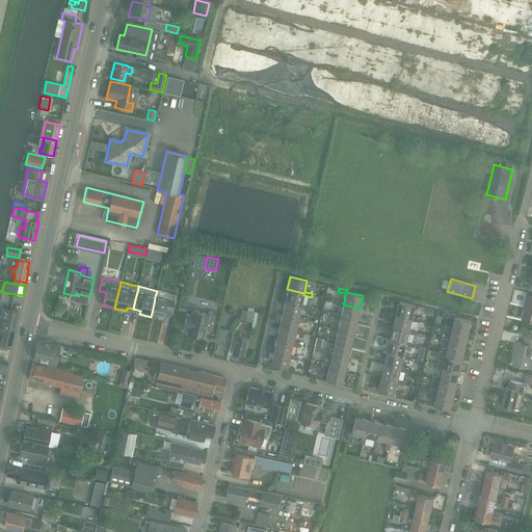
[(287,289),(285,302),(301,306),(300,308),(309,310),(310,306),(301,304),(303,295),(303,293),(287,289)]
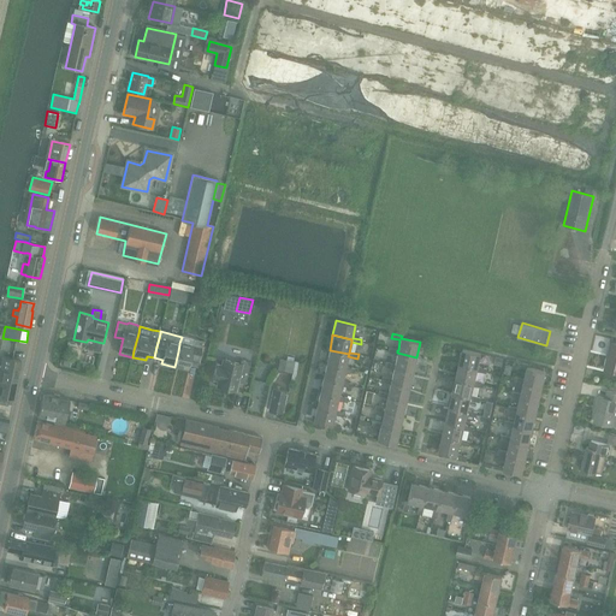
[(178,351),(175,367),(188,371),(189,365),(196,367),(199,356),(201,348),(202,342),(195,339),(193,347),(179,343),(179,344),(178,351)]
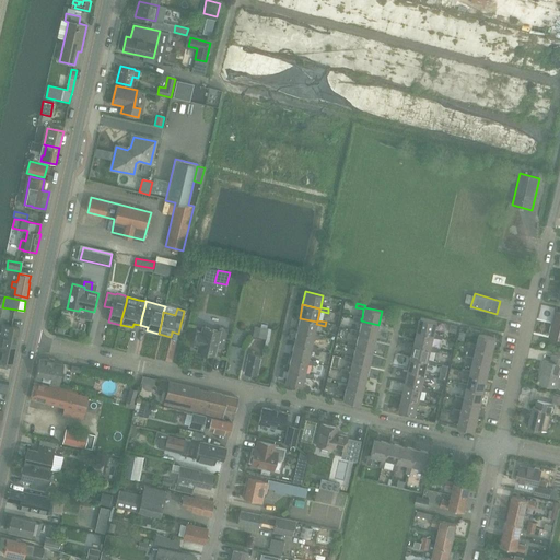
[(559,312),(555,311),(548,337),(559,339),(559,312)]
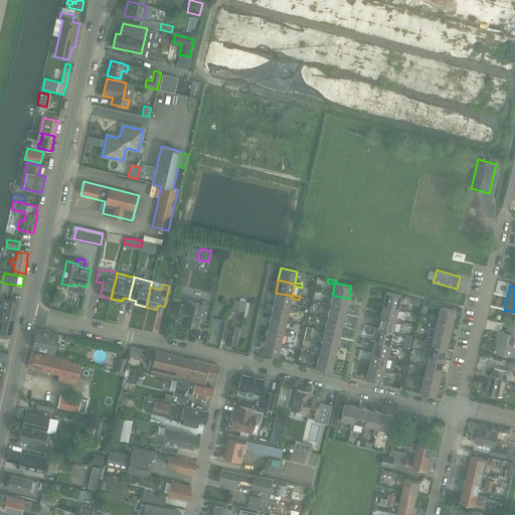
[(332,296),(330,305),(329,307),(345,310),(348,299),(332,295),(332,293),(325,291),(324,295),(332,296)]
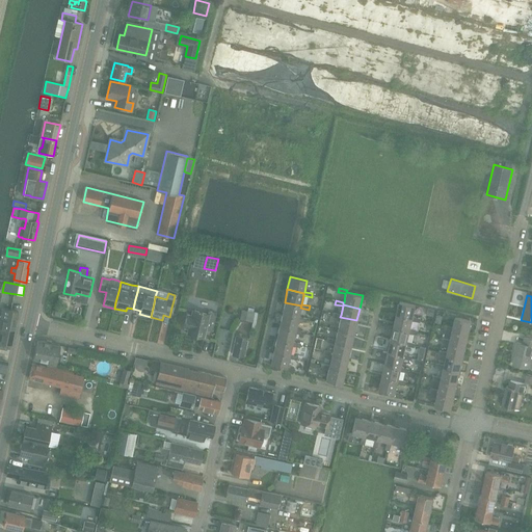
[(399,301),(396,315),(413,319),(413,321),(420,322),(421,319),(414,317),(416,306),(399,301)]
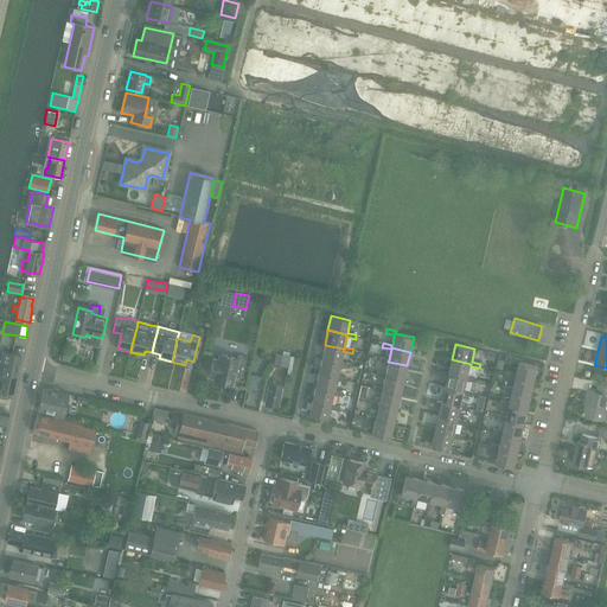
[(325,345),(321,359),(340,364),(339,366),(349,368),(350,363),(340,362),(343,351),(344,349),(325,345)]
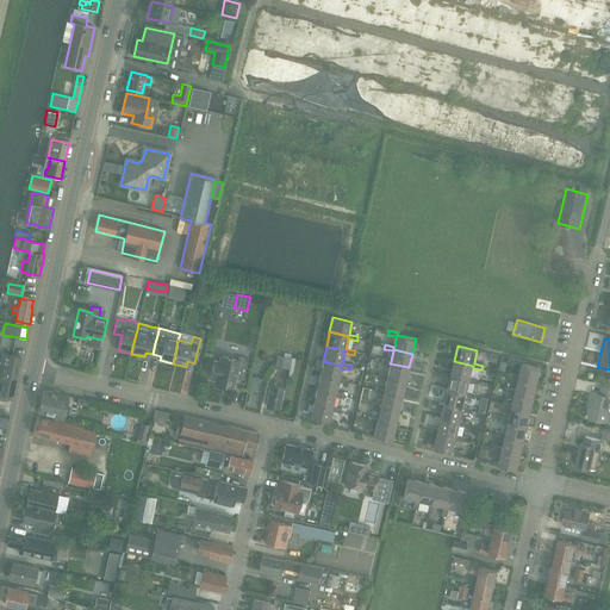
[(10,394),(13,396),(20,358),(2,354),(0,366),(0,381),(2,381),(0,393),(6,394),(10,394)]
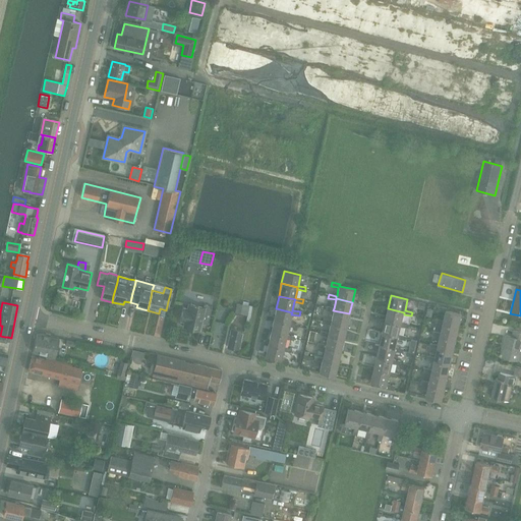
[(236,303),(234,313),(247,316),(245,325),(248,325),(252,306),(249,306),(248,305),(242,304),(236,303)]
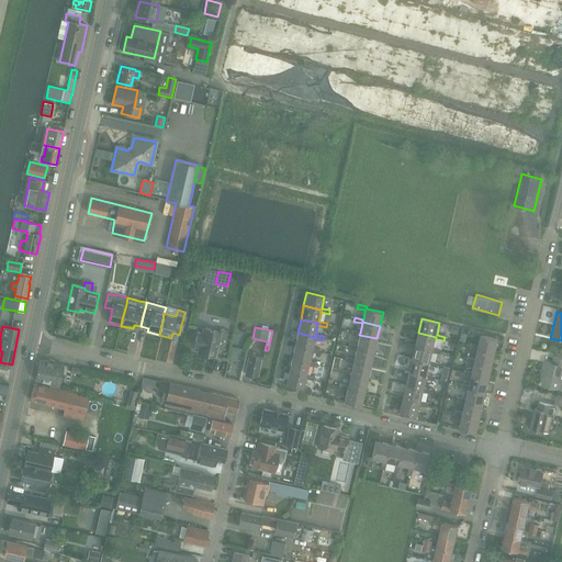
[(202,334),(198,333),(194,346),(199,347),(198,352),(215,357),(217,349),(224,350),(228,330),(220,329),(218,332),(203,328),(202,334)]
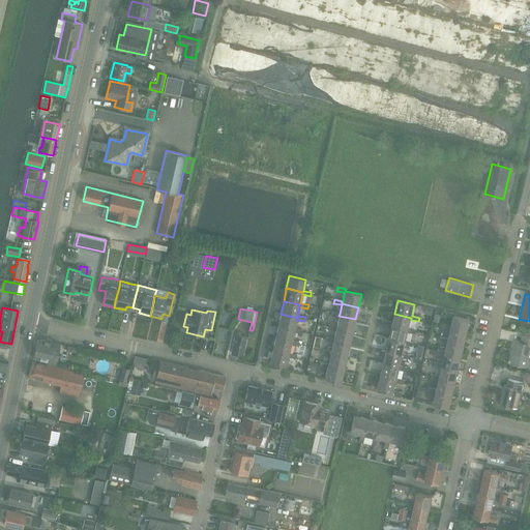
[(339,318),(336,326),(335,328),(353,331),(355,319),(339,316),(340,314),(331,312),(330,316),(339,318)]
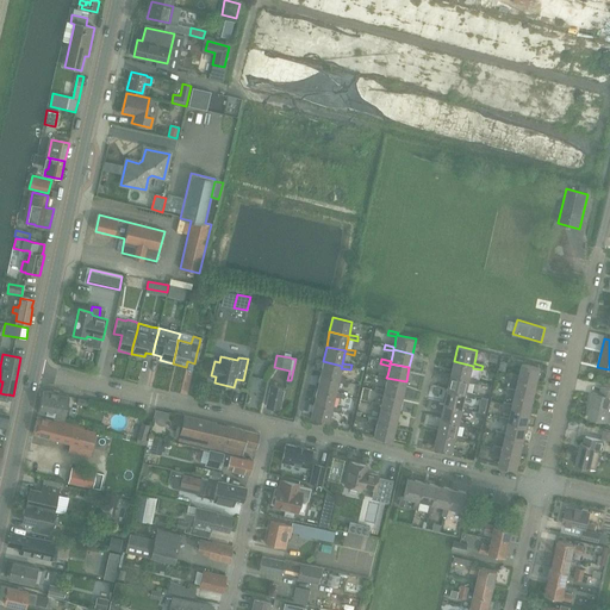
[(518,375),(518,378),(537,383),(541,367),(522,363),(523,361),(514,359),(512,363),(521,366),(518,375)]
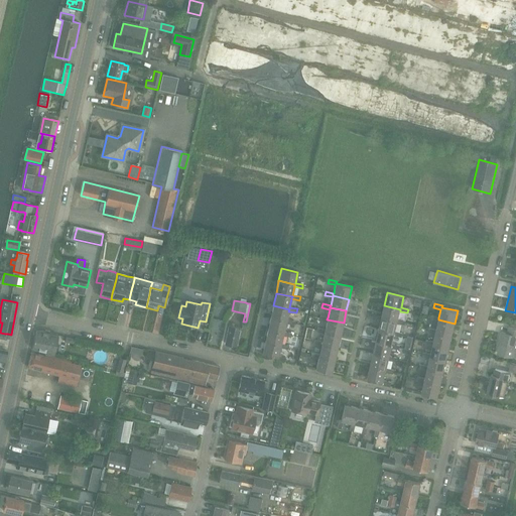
[(273,305),(270,317),(286,321),(286,324),(293,326),(294,321),(287,319),(288,311),(289,309),(273,305)]
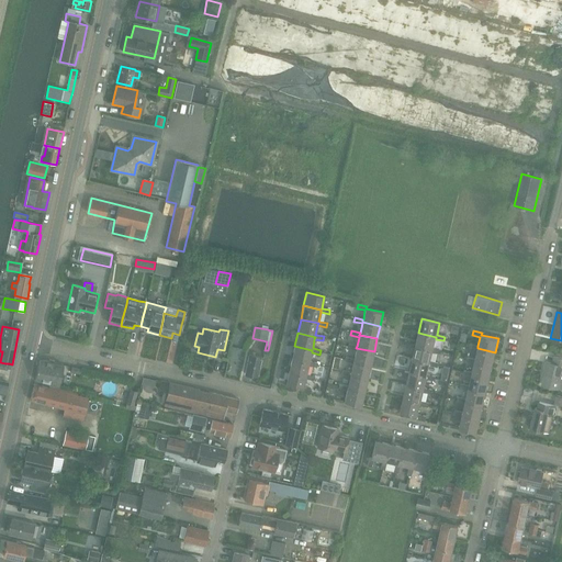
[(418,333),(415,346),(433,350),(433,352),(440,355),(441,350),(434,348),(436,339),(436,337),(418,333)]
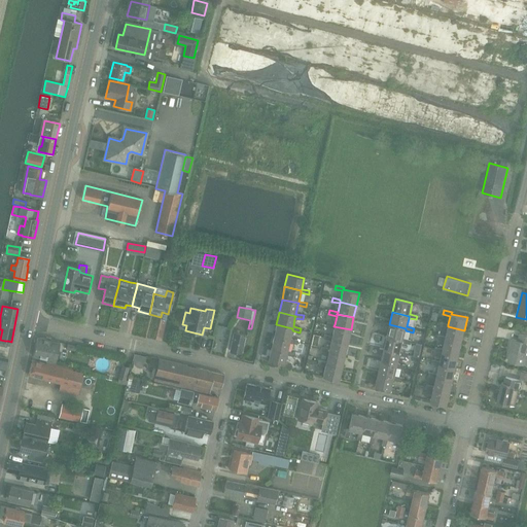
[(334,328),(331,337),(331,338),(348,342),(351,329),(334,326),(335,324),(326,322),(325,326),(334,328)]
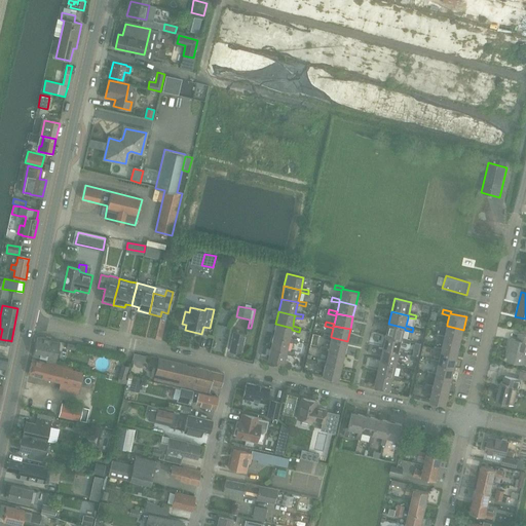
[(444,336),(444,338),(460,342),(463,330),(447,326),(447,324),(440,322),(439,326),(446,328),(444,336)]
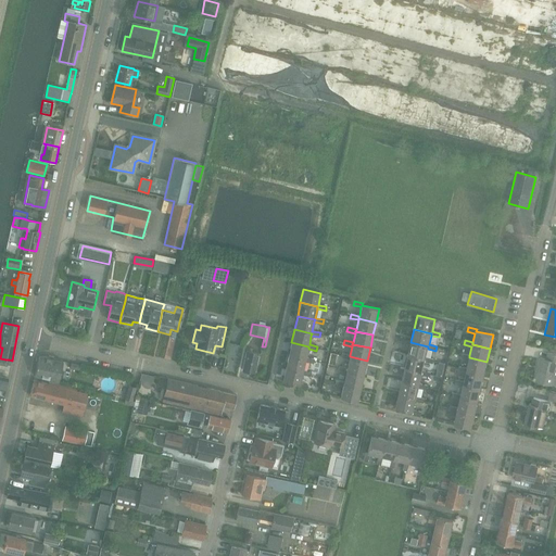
[(291,342),(288,354),(305,359),(305,362),(313,363),(314,359),(306,357),(308,349),(308,346),(291,342)]
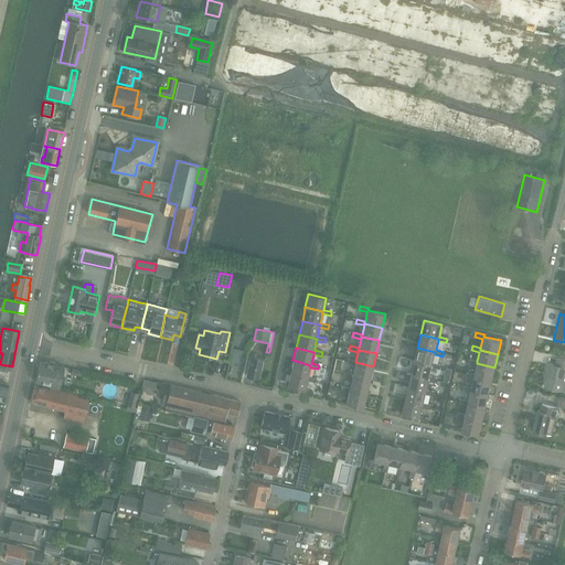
[(417,348),(414,361),(427,364),(432,365),(432,368),(439,370),(440,365),(433,363),(435,354),(435,352),(417,348)]
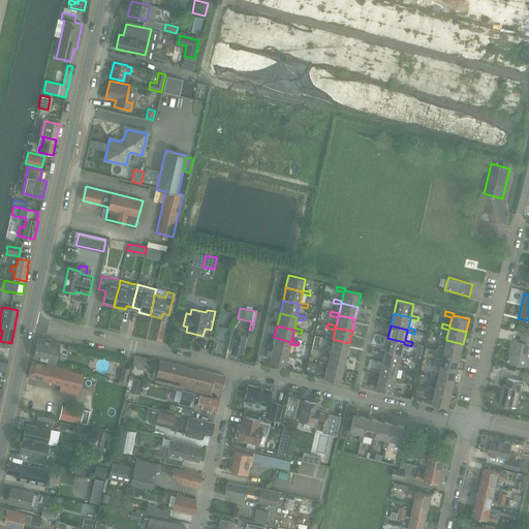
[(246,336),(235,334),(230,352),(242,354),(246,336)]
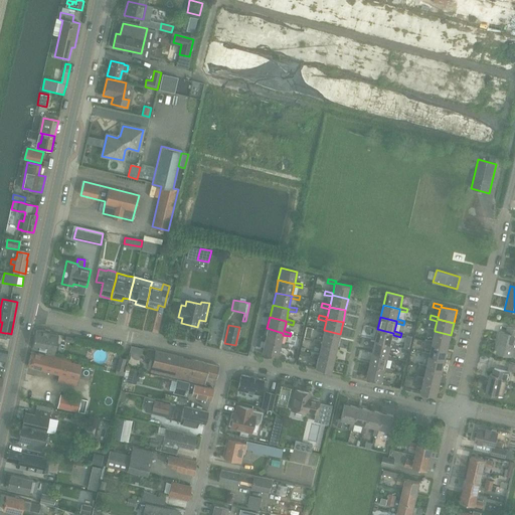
[(496,354),(511,357),(514,357),(514,342),(514,341),(514,328),(507,326),(506,332),(500,331),(497,344),(498,344),(496,354)]
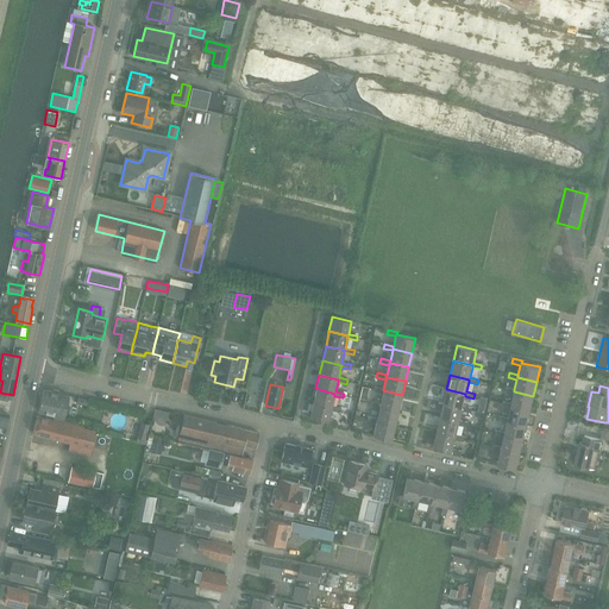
[(380,403),(380,406),(399,410),(402,395),(383,390),(383,389),(375,387),(374,391),(382,394),(380,403)]
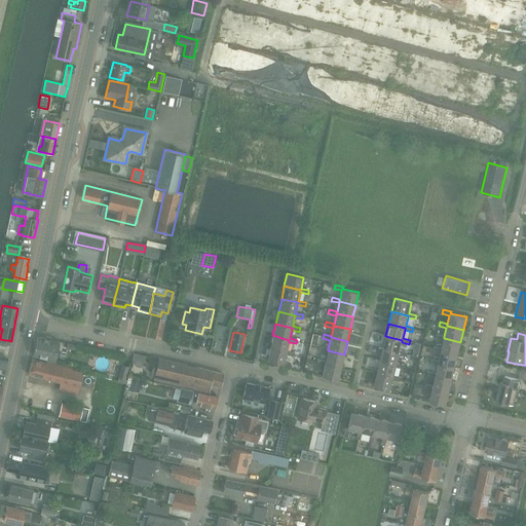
[(444,340),(442,348),(441,350),(443,351),(457,354),(460,342),(444,338),(444,336),(437,334),(436,338),(444,340)]
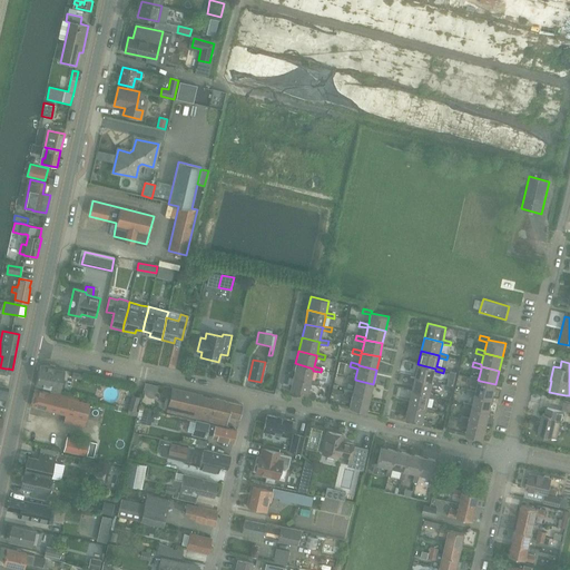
[(295,363),(292,377),(310,382),(310,384),(317,386),(318,382),(311,380),(313,371),(313,369),(295,363)]
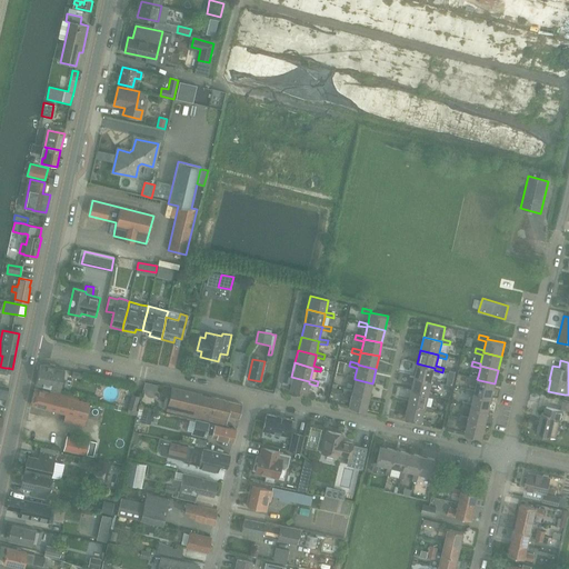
[(417,363),(413,377),(426,380),(432,381),(431,383),(440,386),(440,381),(432,379),(435,370),(435,368),(430,367),(417,363)]
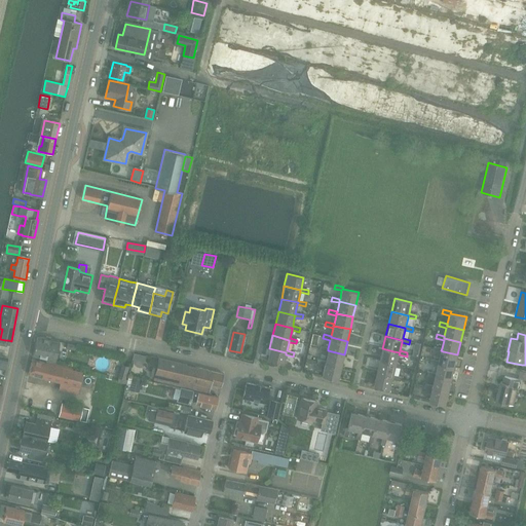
[(55,363),(60,342),(36,337),(32,355),(46,359),(46,361),(55,363)]
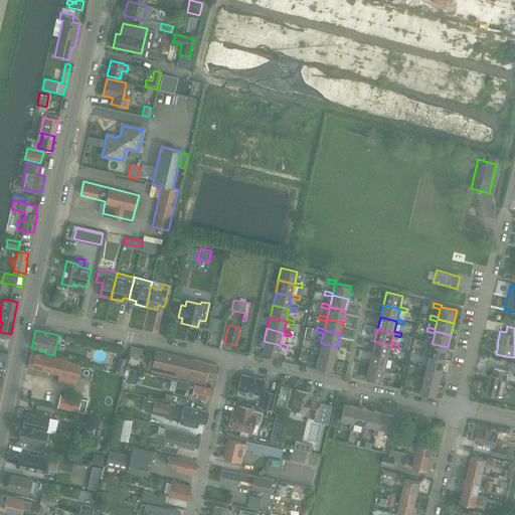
[(318,353),(318,355),(334,359),(337,347),(321,343),(321,341),(314,339),(313,343),(320,345),(318,353)]
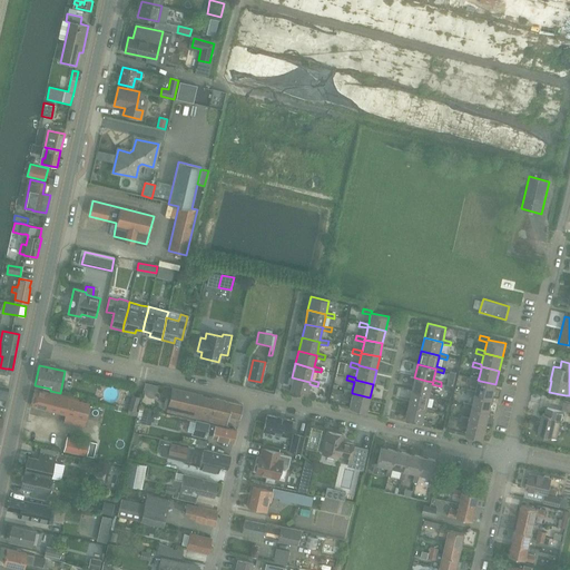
[(475,391),(474,393),(493,397),(495,384),(480,381),(478,380),(479,377),(470,376),(469,380),(478,382),(475,391)]
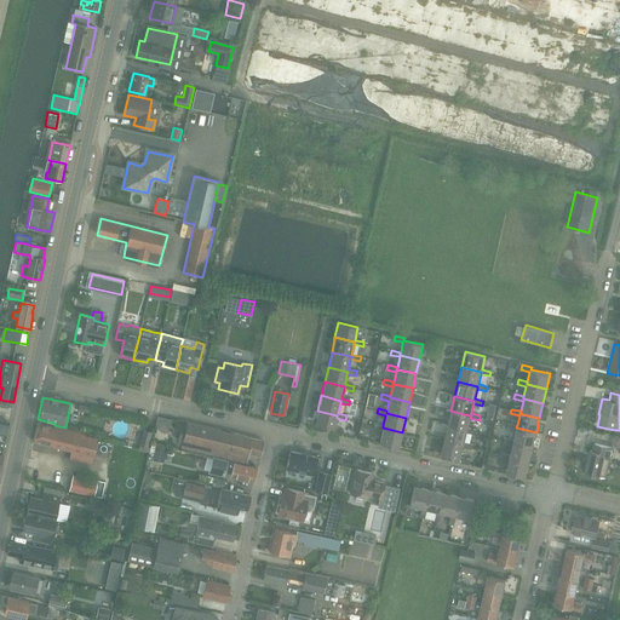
[(334,428),(337,418),(337,415),(317,411),(314,425),(334,430),(333,432),(343,435),(344,430),(334,428)]
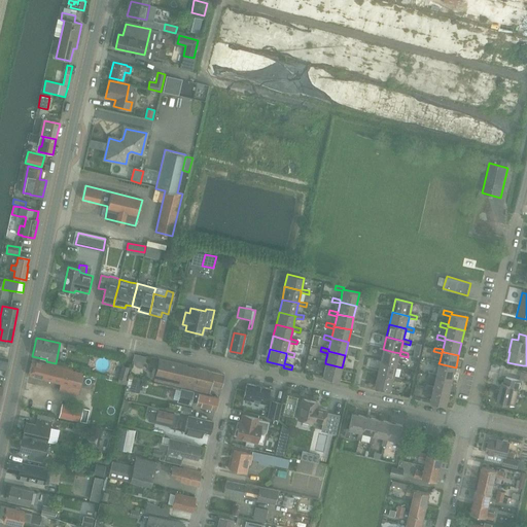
[(383,349),(381,361),(391,364),(397,365),(396,367),(405,370),(406,365),(397,363),(399,355),(400,353),(394,352),(383,349)]
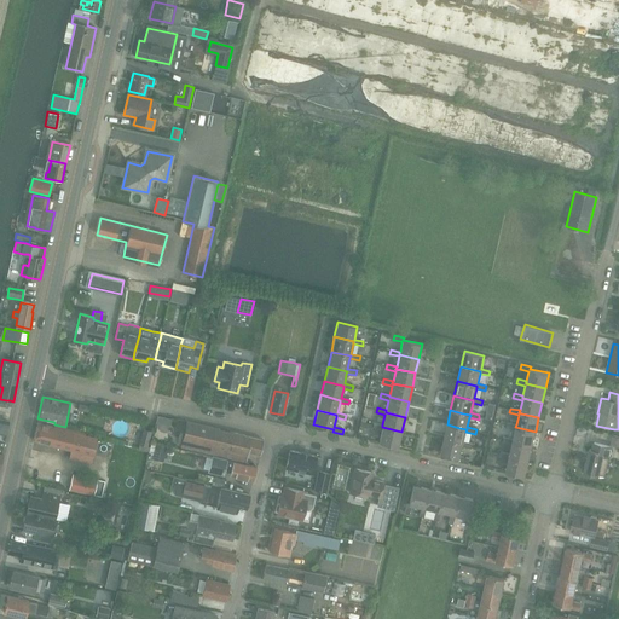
[(264,440),(186,422),(180,447),(247,463),(249,452),(260,456),(264,440)]
